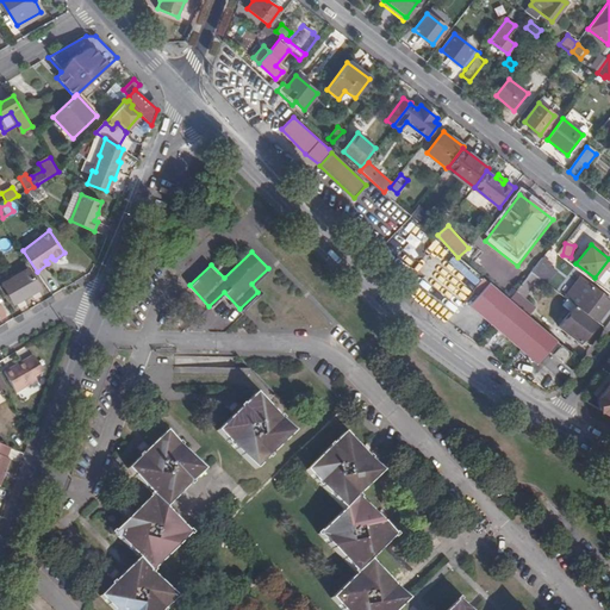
[(14,304),(41,290),(29,268),(2,284),(14,304)]
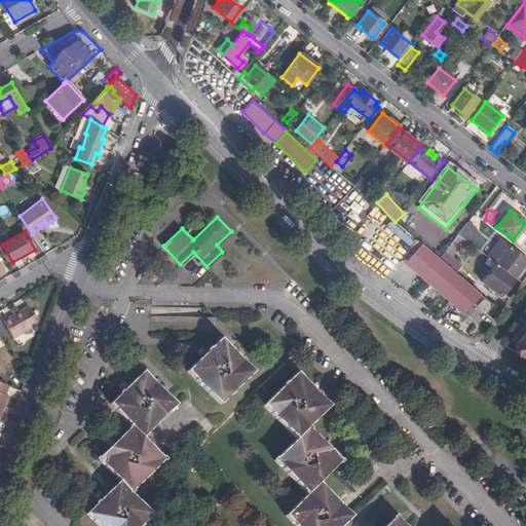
[(458,234),(440,257),(456,271),(461,265),(451,257),(464,239),(458,234)]
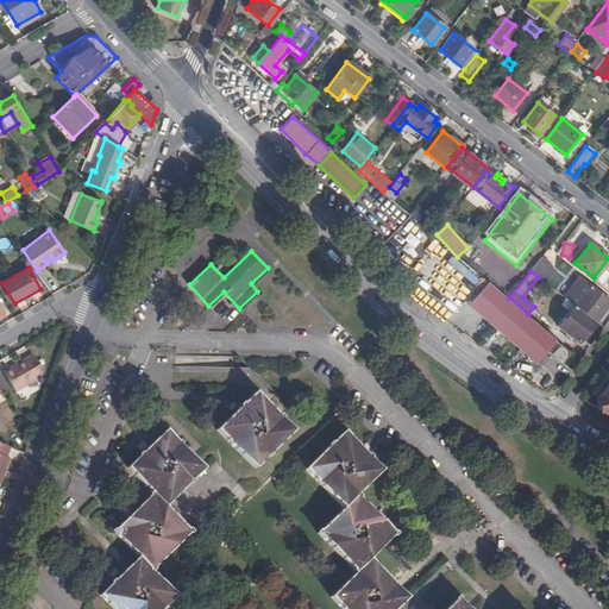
[(509,297),(489,280),(470,302),(537,359),(556,338),(528,314),(509,297)]
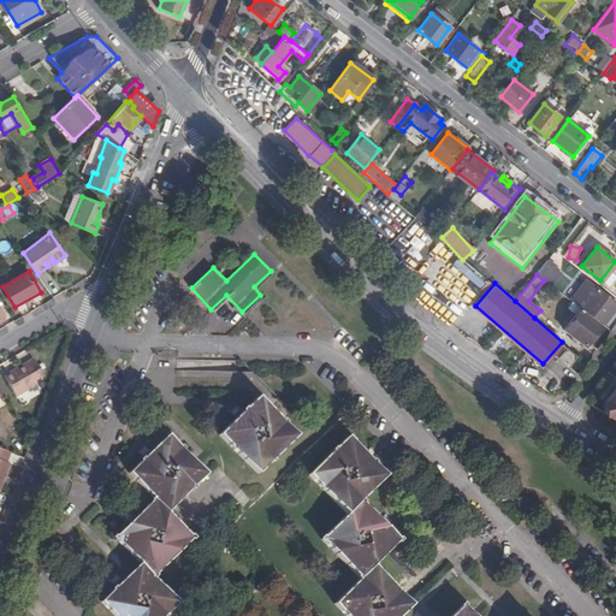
[(581,308),(602,325),(615,306),(615,302),(597,288),(581,308)]
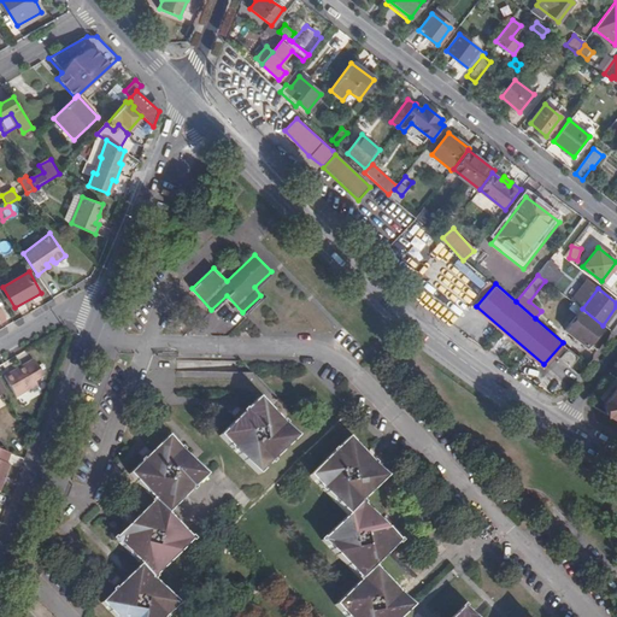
[(586,346),(603,325),(582,309),(565,330),(586,346)]
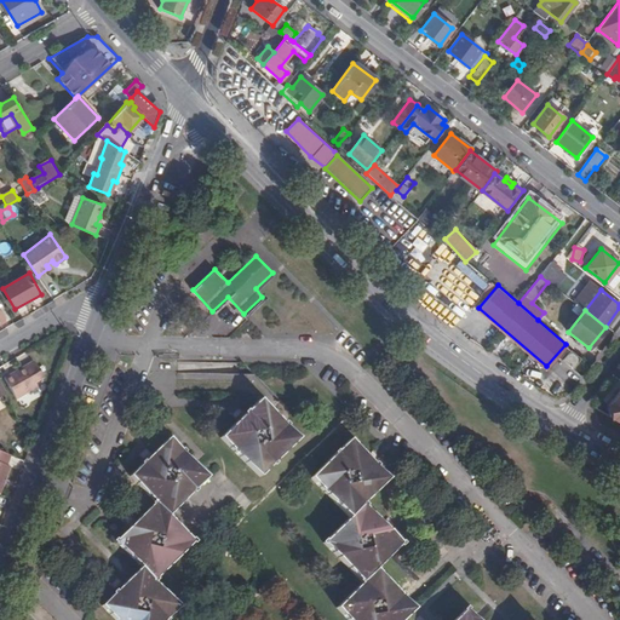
[(563,360),(573,367),(579,359),(570,351),(563,360)]
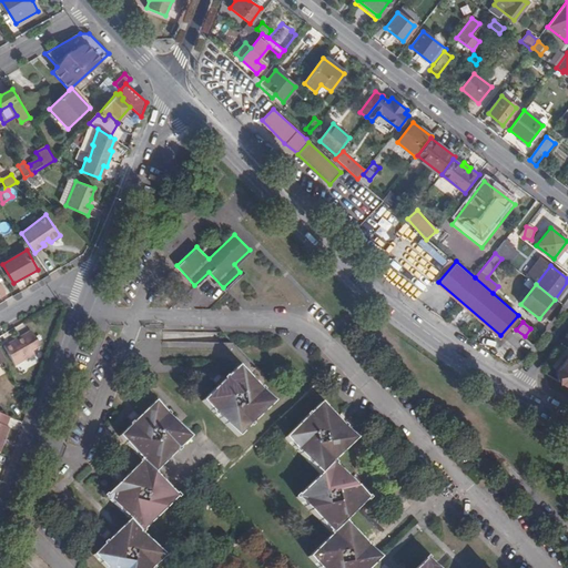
[(30,351),(37,346),(30,334),(3,348),(13,367),(33,356),(30,351)]
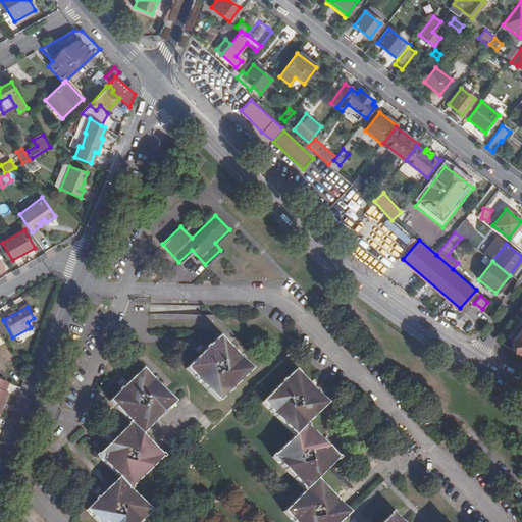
[(521,325),(511,341),(512,352),(521,357),(521,325)]
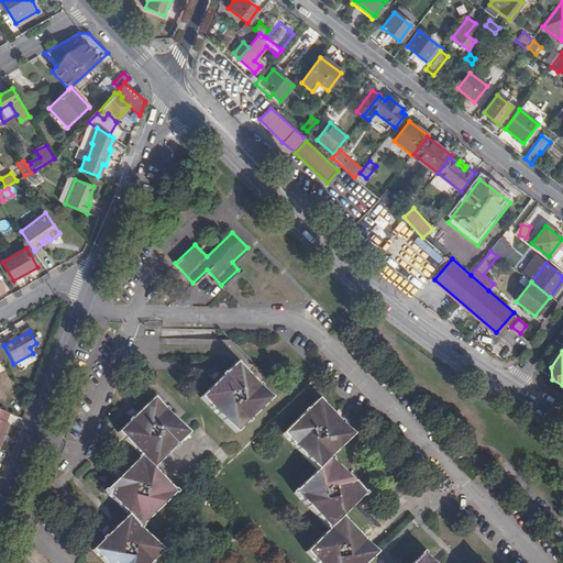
[(220,394),(212,385),(200,396),(235,431),(272,397),(236,362),(224,373),(233,382),(220,394)]
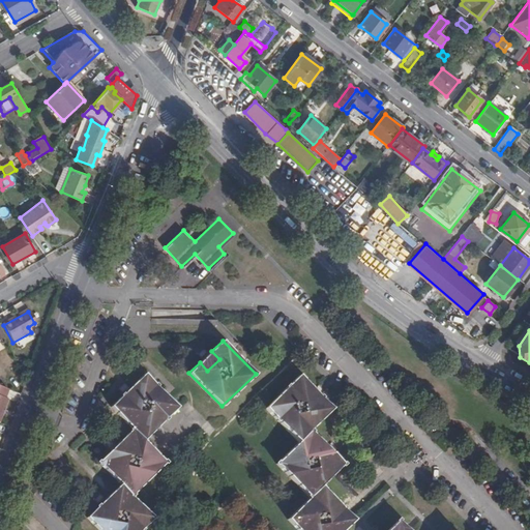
[(211,351),(200,362),(207,371),(219,359),(211,351)]
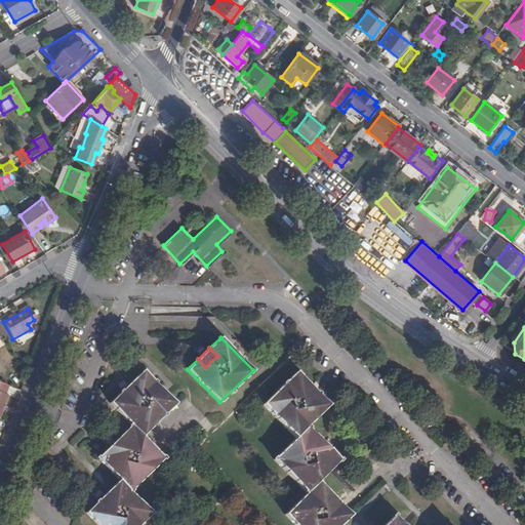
[(129,398),(122,391),(111,402),(132,426),(144,437),(178,405),(145,369),(132,381),(139,388),(129,398)]
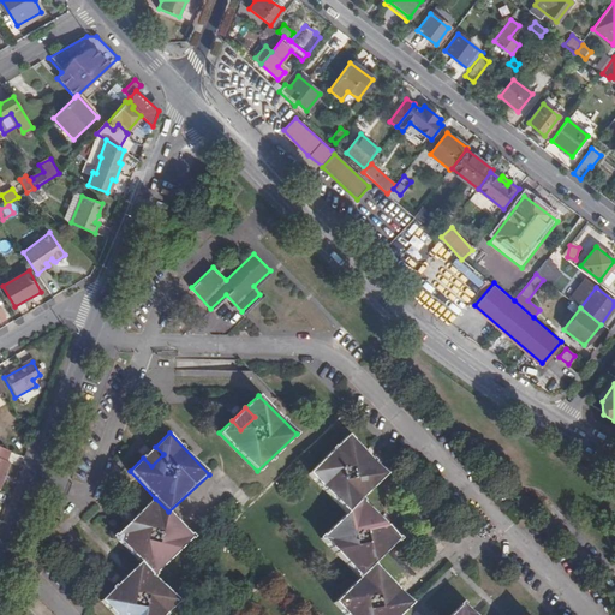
[(308,470),(346,511),(359,497),(386,472),(372,458),(362,466),(351,455),(360,446),(347,433),(308,470)]
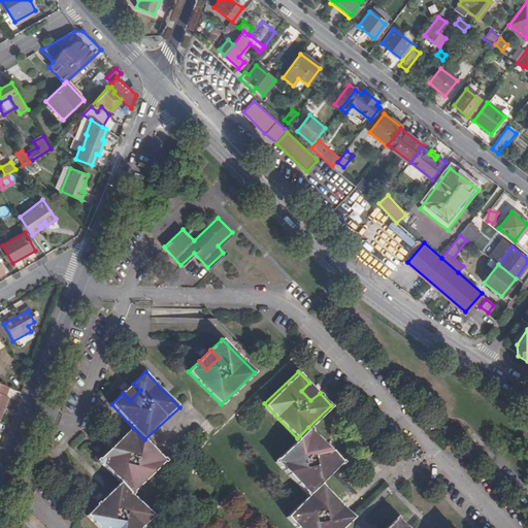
[(0,383),(0,417),(11,387),(0,383)]
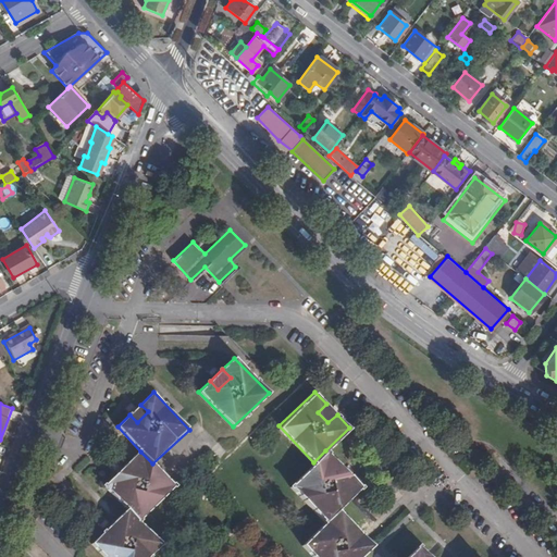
[(337,415),(326,404),(318,412),(327,422),(337,415)]
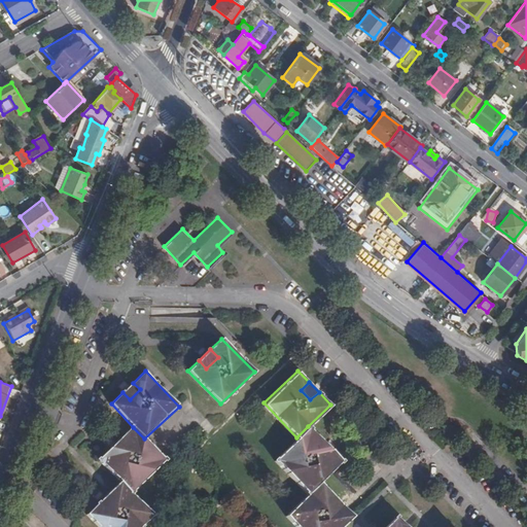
[(133,383),(123,392),(130,399),(140,389),(133,383)]
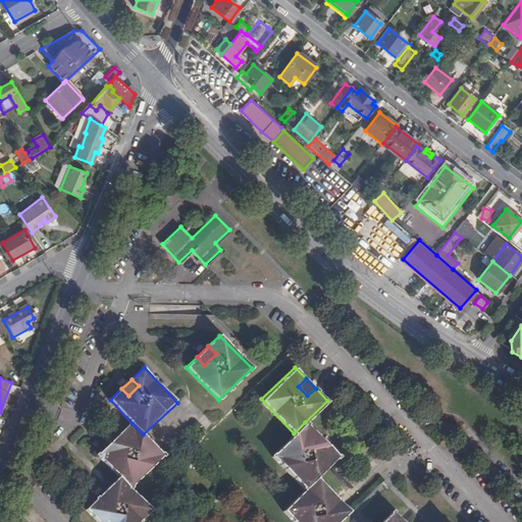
[(304,488),(316,477),(338,456),(326,445),(318,452),(308,441),(316,433),(305,422),(294,433),(272,455),(304,488)]
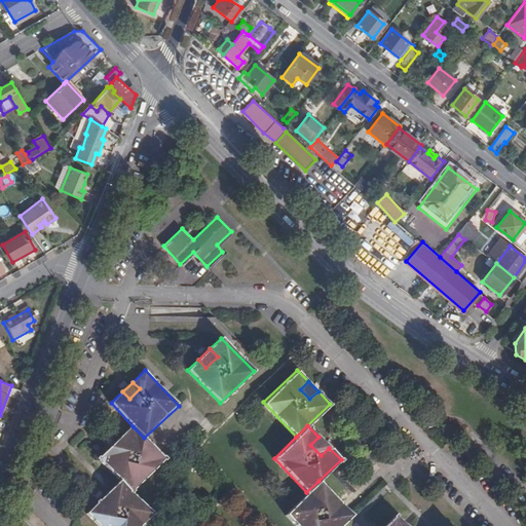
[(144,438),(133,426),(121,437),(127,443),(117,453),(110,447),(99,457),(120,480),(133,493),(165,461),(144,438)]
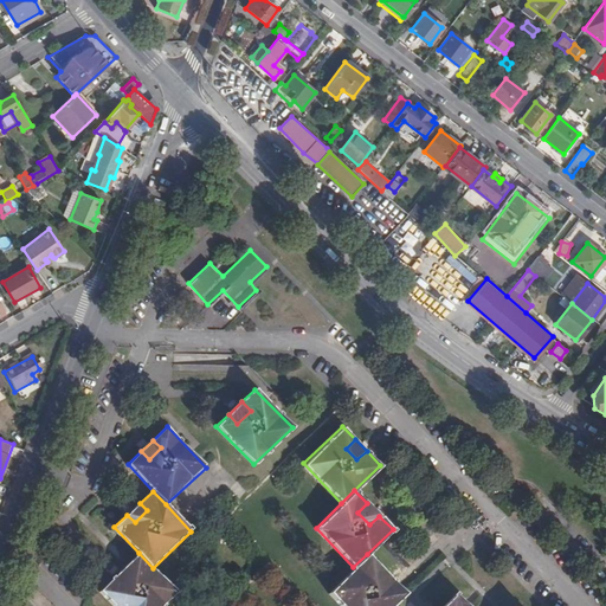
[(147,510),(140,503),(127,515),(135,522),(147,510)]
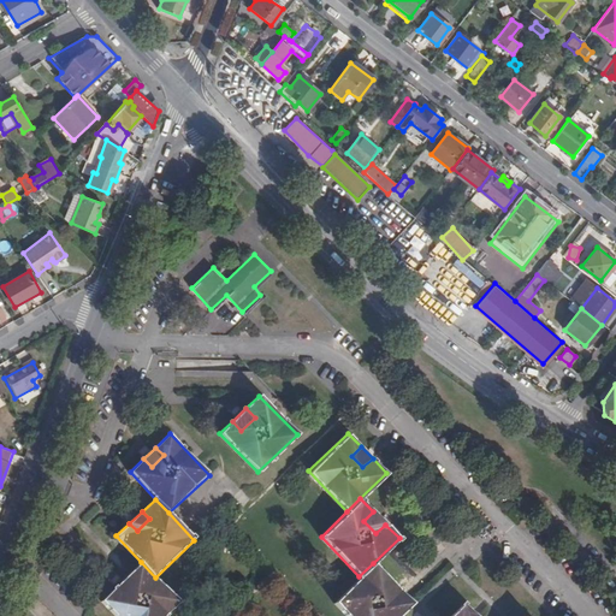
[(375,533),(385,525),(373,511),(363,521),(375,533)]
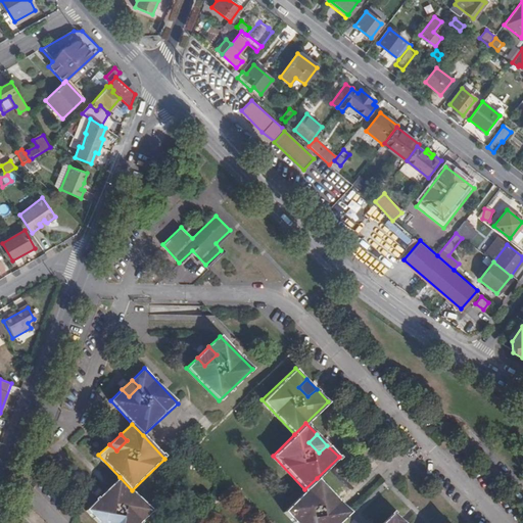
[(141,522),(152,513),(132,490),(120,477),(108,488),(115,495),(104,506),(97,498),(87,509),(99,522),(141,522)]
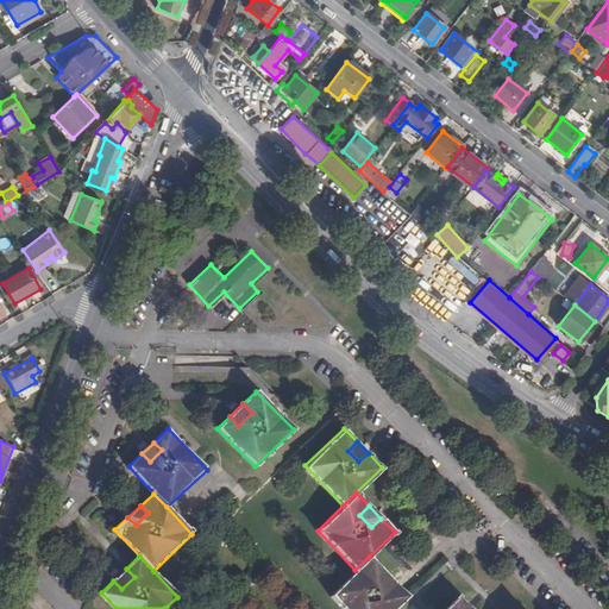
[(374,578),(382,570),(369,557),(355,570),(330,594),(344,608),(391,608),(407,596),(394,582),(385,591),(374,578)]
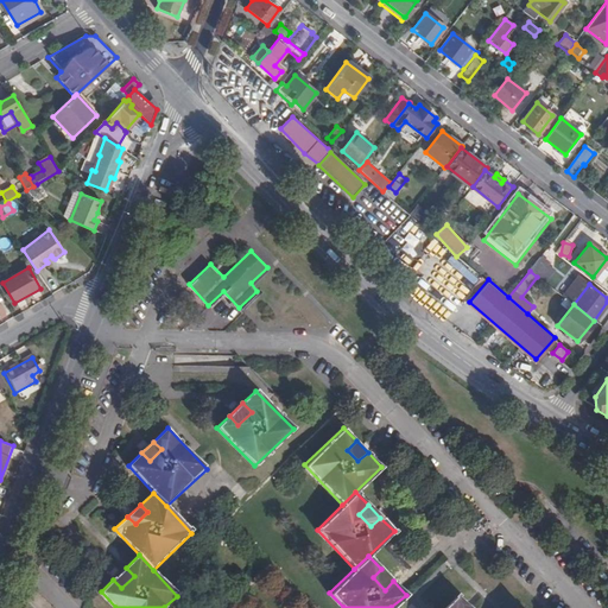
[(134,576),(126,568),(113,580),(121,588),(134,576)]
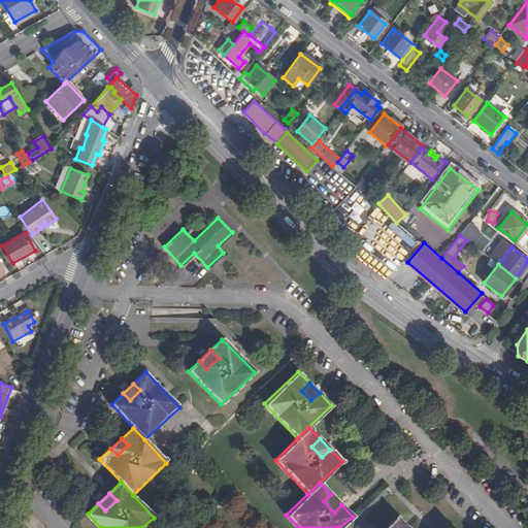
[(341,504),(331,494),(324,501),(334,513),(341,504)]
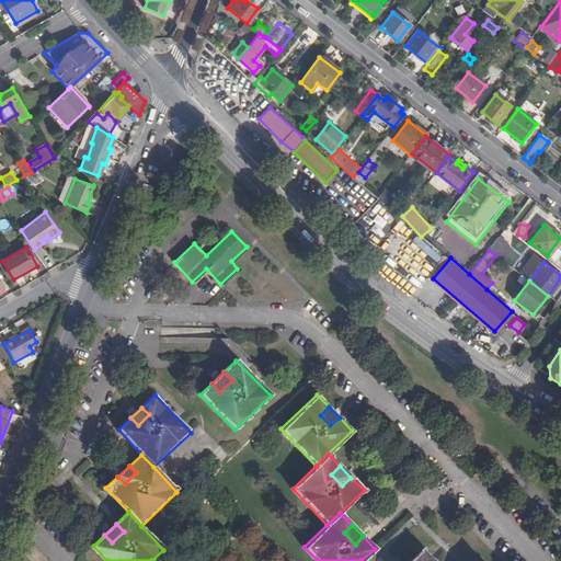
[(46,560),(50,559),(33,540),(24,550),(34,560),(46,560)]
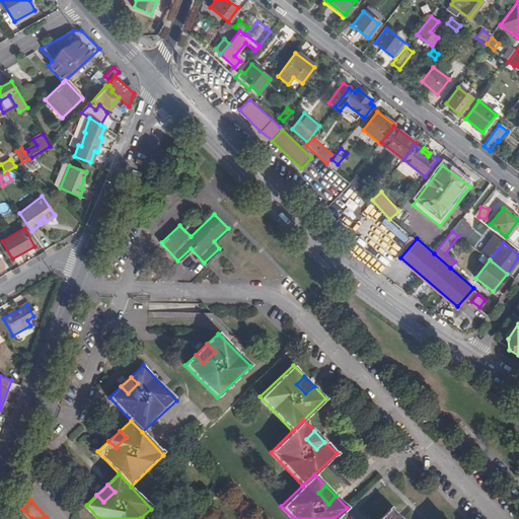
[(400,518),(390,509),(379,518),(400,518)]
